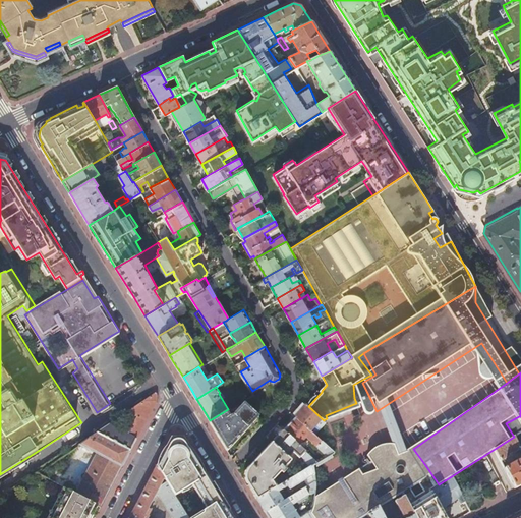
[(97,430),(131,448),(143,424),(157,399),(156,390),(120,414),(134,421),(130,430),(127,429),(126,432),(119,427),(120,424),(118,422),(116,425),(109,422),(97,430)]
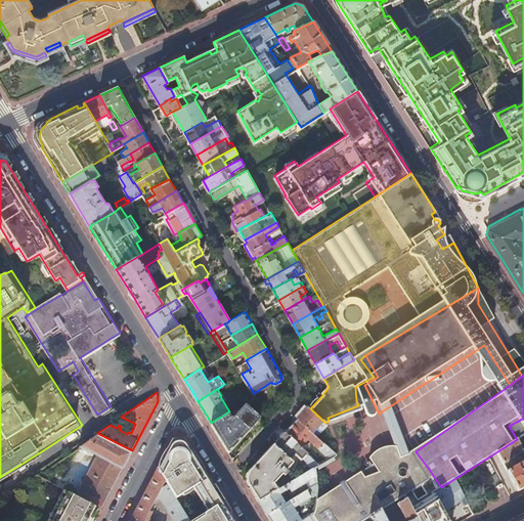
[(367,394),(363,396),(368,408),(373,406),(367,394)]
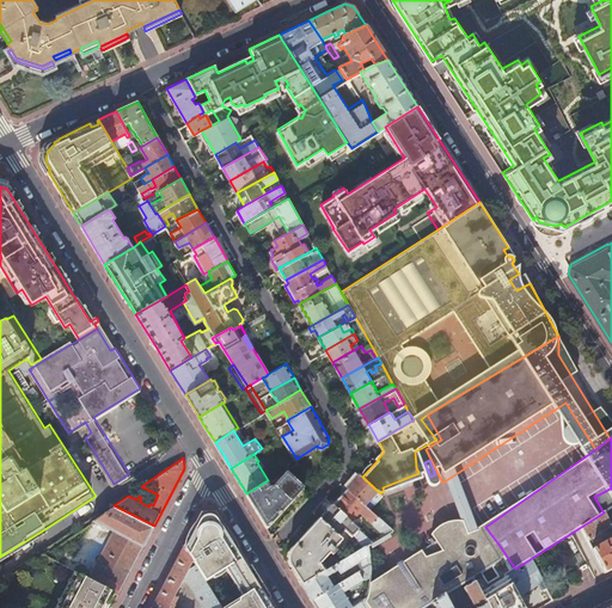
[(268,480),(246,493),(258,513),(267,526),(268,526),(305,486),(286,468),(276,474),(279,478),(271,485),(268,480)]
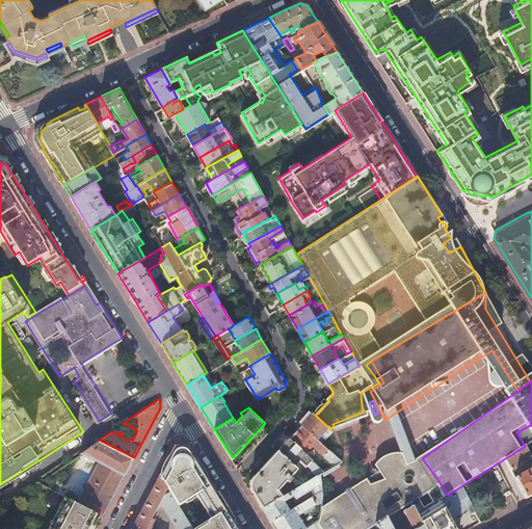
[(331,430),(330,429),(315,415),(313,413),(302,424),(316,438),(322,430),(327,435),(331,430)]
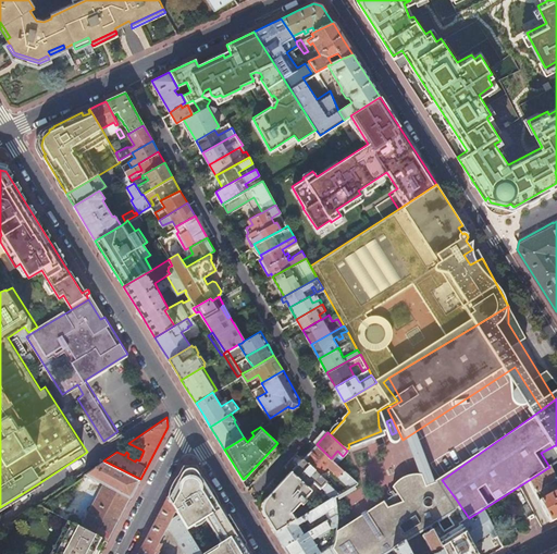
[(327,466),(349,487),(356,482),(336,463),(331,458),(317,444),(302,458),(319,474),(327,466)]
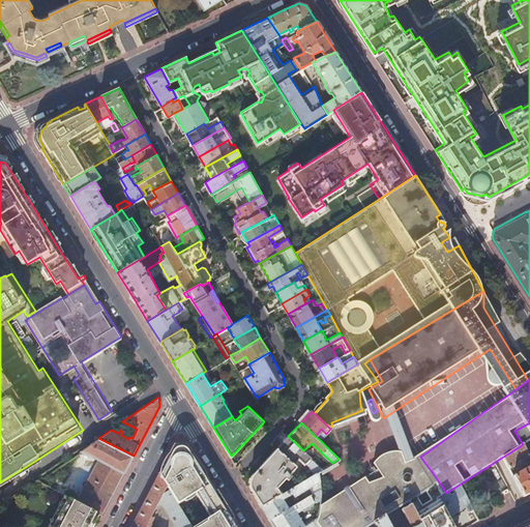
[(293,463),(304,451),(303,450),(288,436),(277,448),(293,463)]
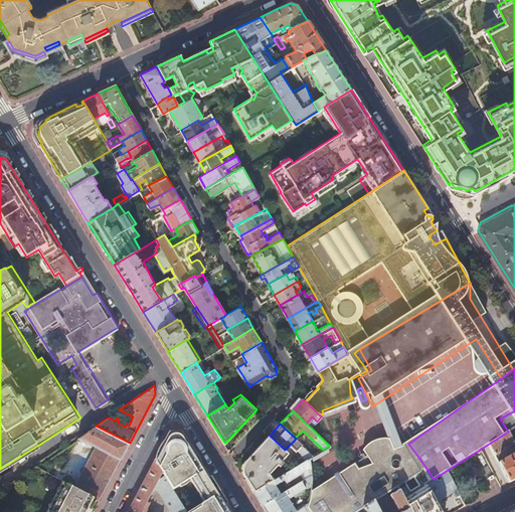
[(36,466),(66,482),(95,496),(100,499),(114,472),(130,443),(96,425),(36,466)]
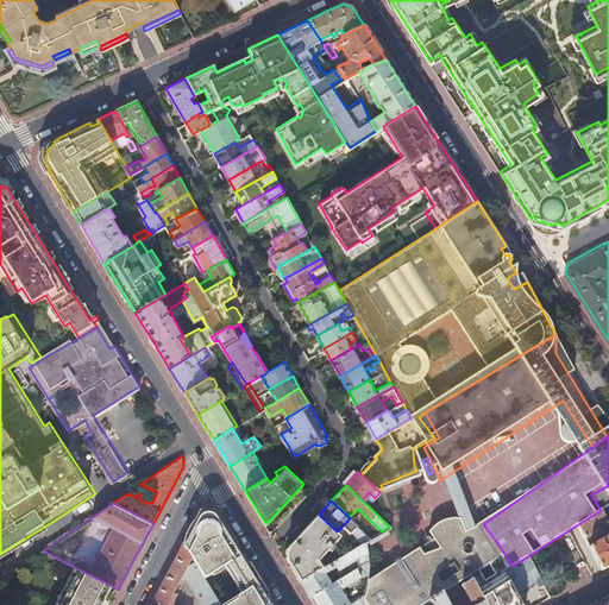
[(203,504),(182,543),(203,578),(224,566),(243,597),(231,604),(274,604),(272,602),(212,504),(203,504)]
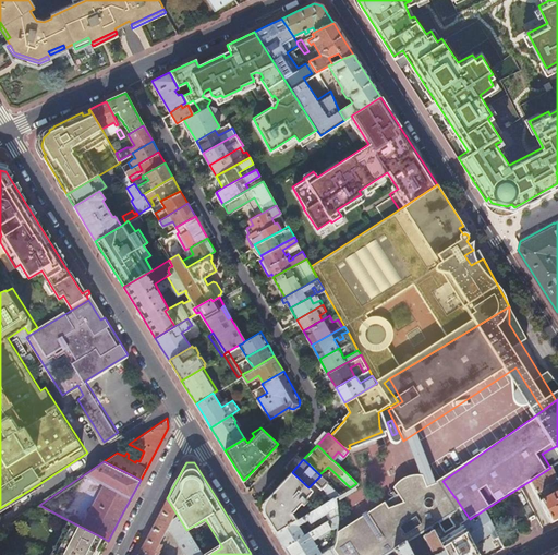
[(543,493),(557,483),(557,467),(557,466),(536,480),(543,493)]
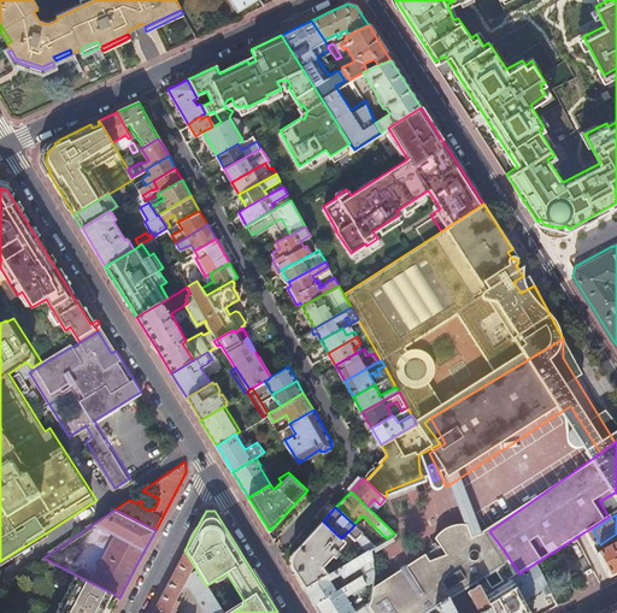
[(305,588),(333,570),(327,563),(345,542),(341,538),(323,522),(312,531),(298,548),(295,550),(293,554),(292,556),(292,560),(291,563),(291,564),(292,566),(297,575),(305,588)]
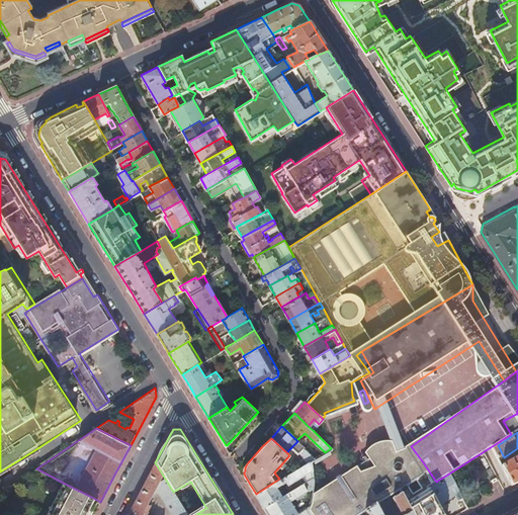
[(400,488),(425,471),(409,447),(399,451),(397,440),(380,443),(371,452),(379,465),(365,473),(360,466),(346,482),(353,492),(361,504),(355,508),(347,496),(340,485),(326,494),(322,488),(313,494),(312,500),(311,505),(308,507),(313,514),(355,514),(375,503),(391,493),(400,488)]
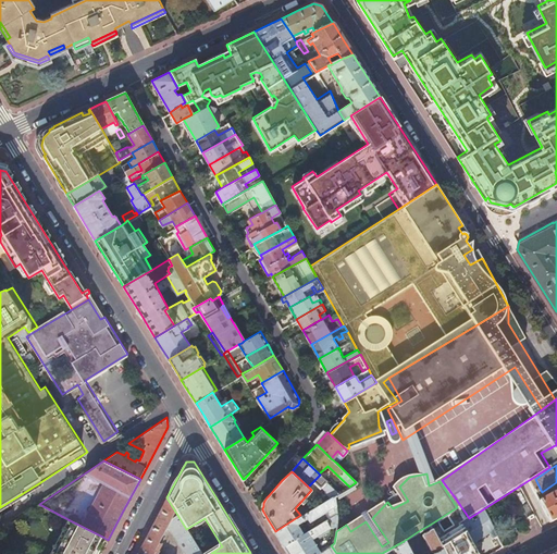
[(280,539),(284,545),(304,533),(297,524),(308,517),(310,520),(335,504),(334,495),(334,494),(324,501),(300,515),(275,531),(280,539)]
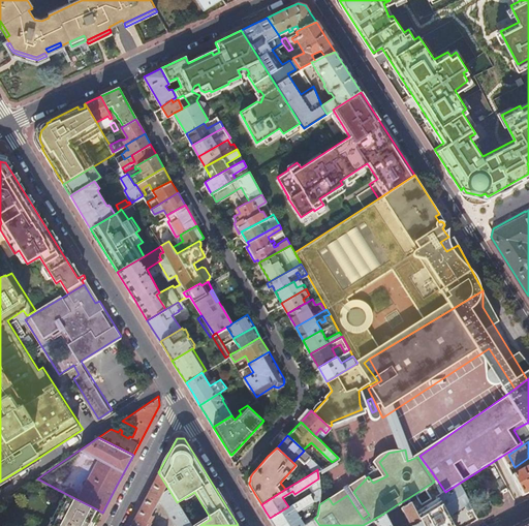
[(191,525),(177,502),(158,472),(141,505),(129,525),(191,525)]
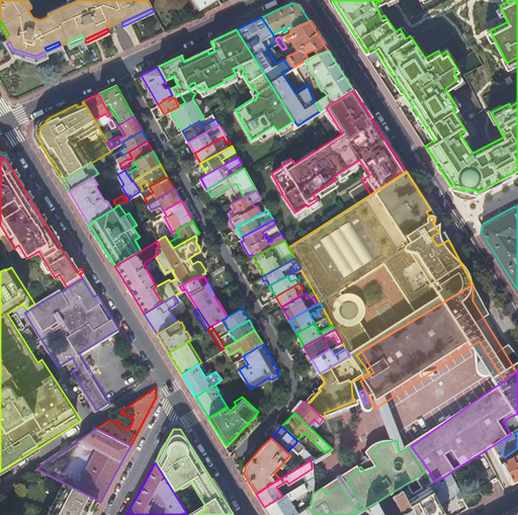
[(517,489),(517,463),(504,471),(515,491),(517,489)]
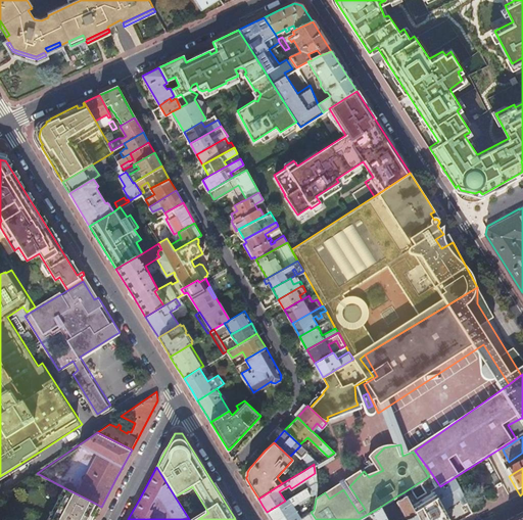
[(429,476),(403,492),(418,519),(448,519),(446,515),(433,489),(436,487),(429,476)]
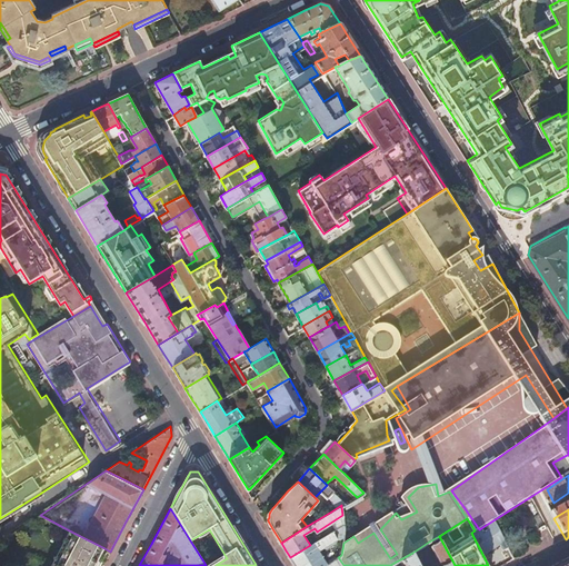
[(295,565),(323,565),(328,564),(319,549),(345,534),(343,524),(341,525),(310,545),(290,557),(295,565)]
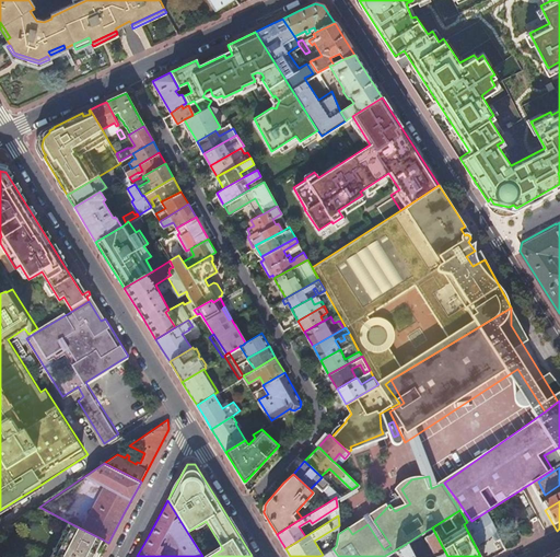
[(493,526),(467,522),(464,524),(478,552),(481,549),(480,547),(481,546),(479,542),(492,534),(496,538),(500,536),(497,531),(493,526)]
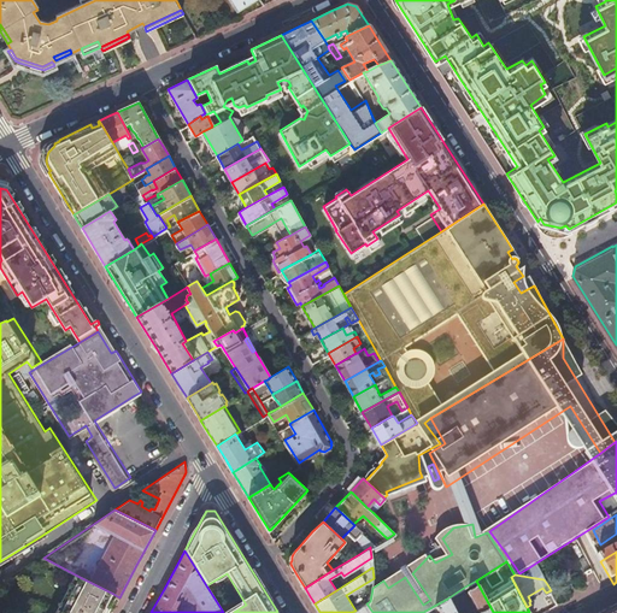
[(80,577),(56,612),(103,612),(104,611),(107,612),(111,607),(107,605),(113,594),(80,577)]
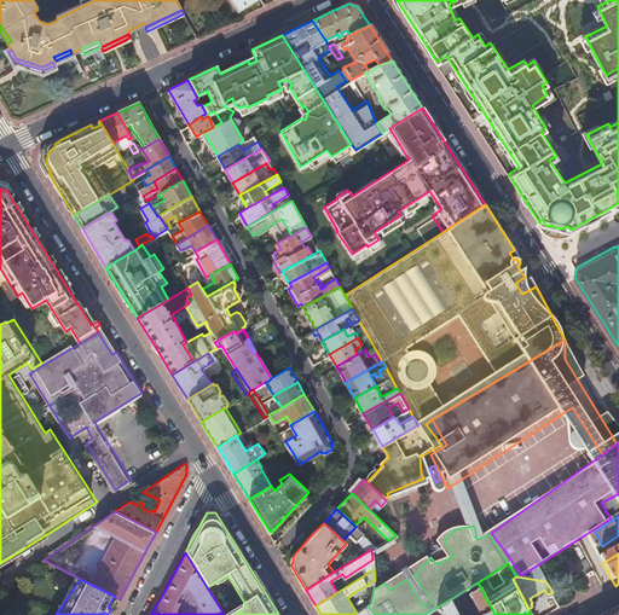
[(495,614),(478,582),(467,589),(480,614),(464,614),(466,614),(463,614),(462,614),(458,609),(455,611),(456,614),(495,614)]
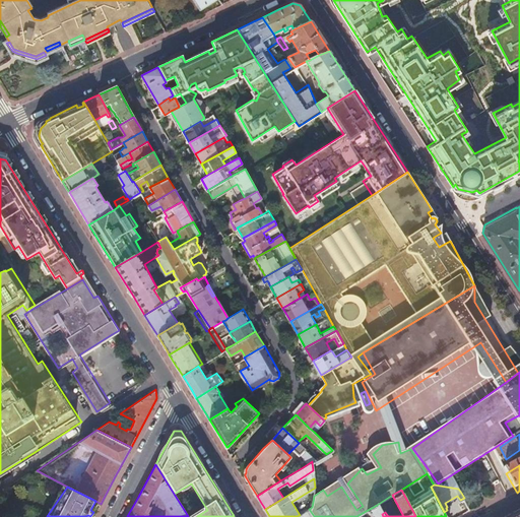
[(363,506),(354,494),(348,498),(356,510),(363,506)]
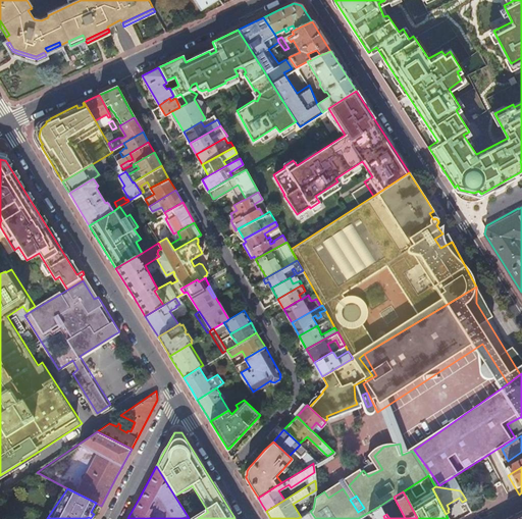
[(384,518),(383,516),(378,507),(358,518),(384,518)]
